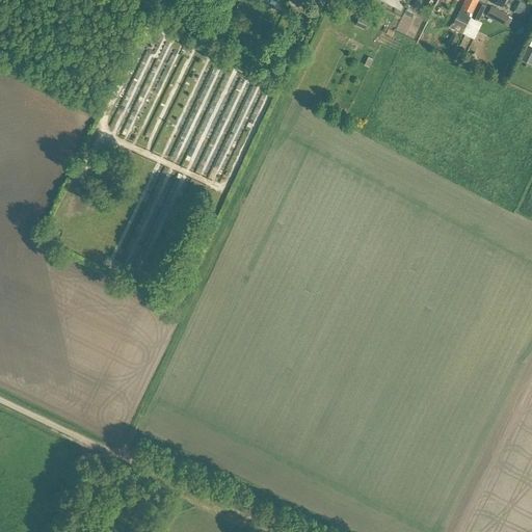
[(417,10),(421,5),(417,0),(411,5),(417,10)]
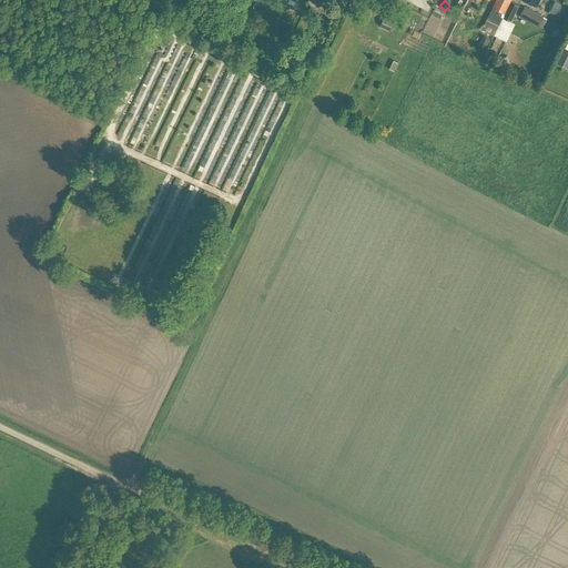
[(510,0),(495,0),(493,8),(504,13),(510,0)]
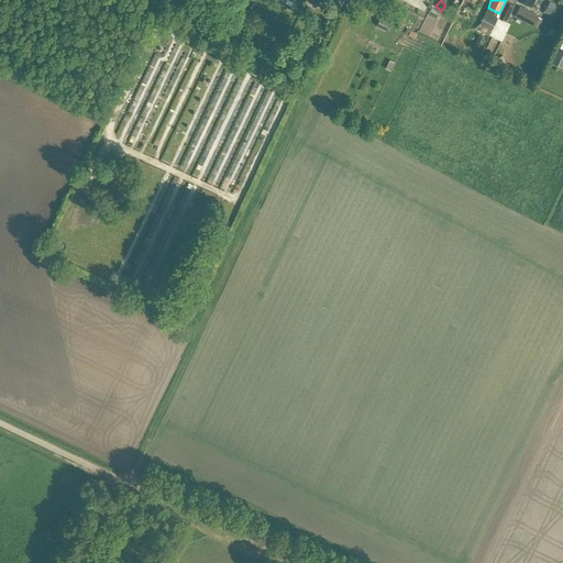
[(554,12),(559,2),(552,0),(551,0),(548,9),(554,12)]
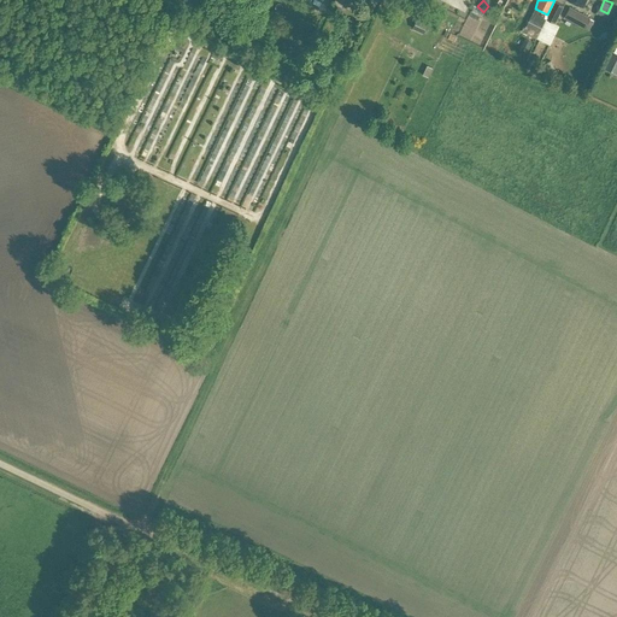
[(556,23),(563,6),(554,1),(546,19),(556,23)]
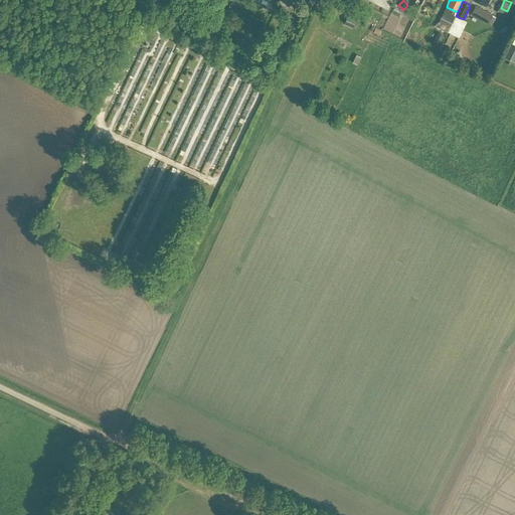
[(492,14),(476,6),(471,14),(488,23),(492,14)]
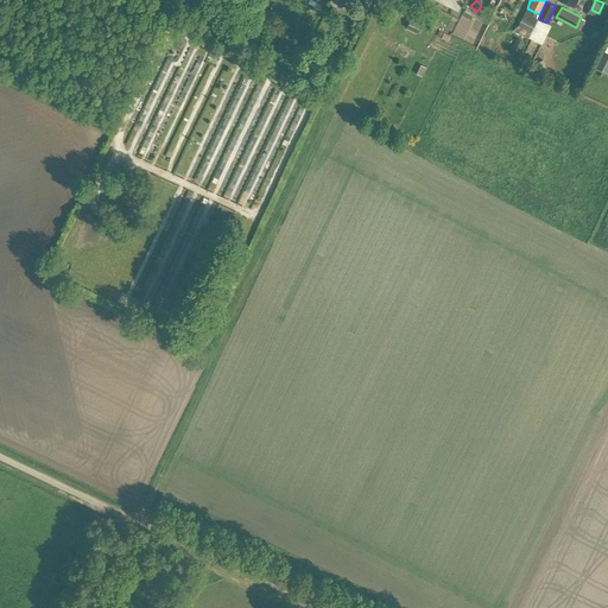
[(221,16),(210,11),(207,19),(217,24),(221,16)]
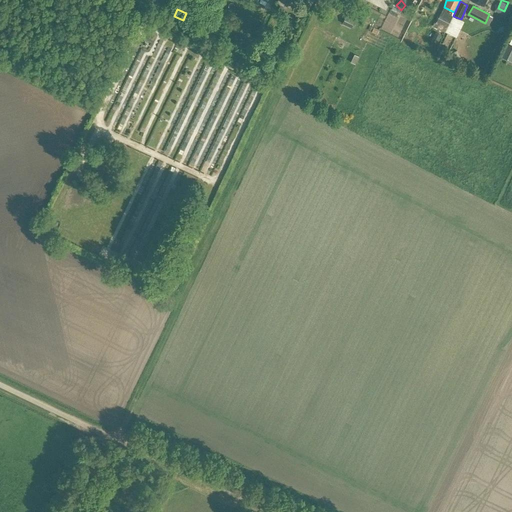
[(346,19),(343,25),(351,29),(354,23),(346,19)]
